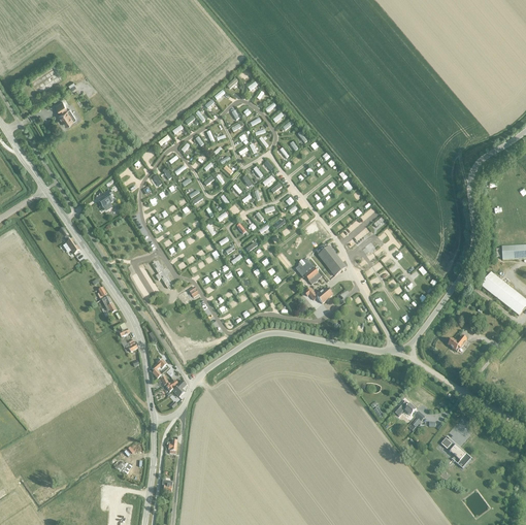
[(229,89),(237,83),(234,79),(227,85),(229,89)]
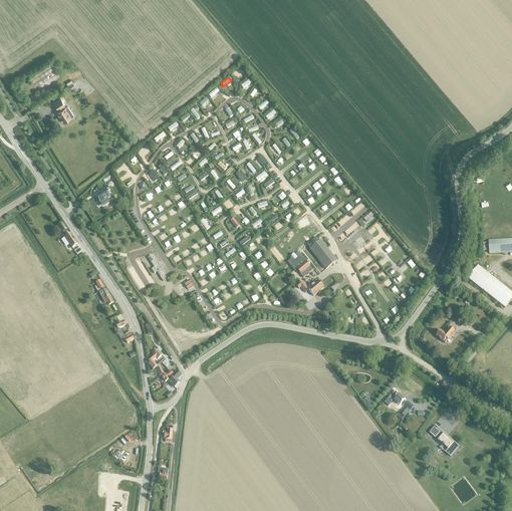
[(243,88),(250,82),(248,79),(240,84),(243,88)]
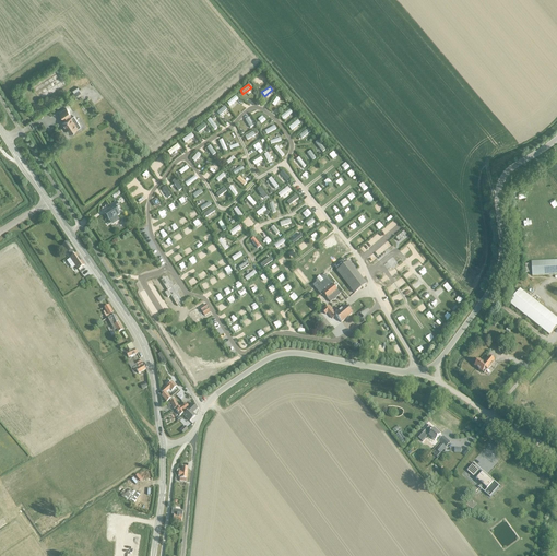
[(236,94),(226,101),(229,105),(238,98),(236,94)]
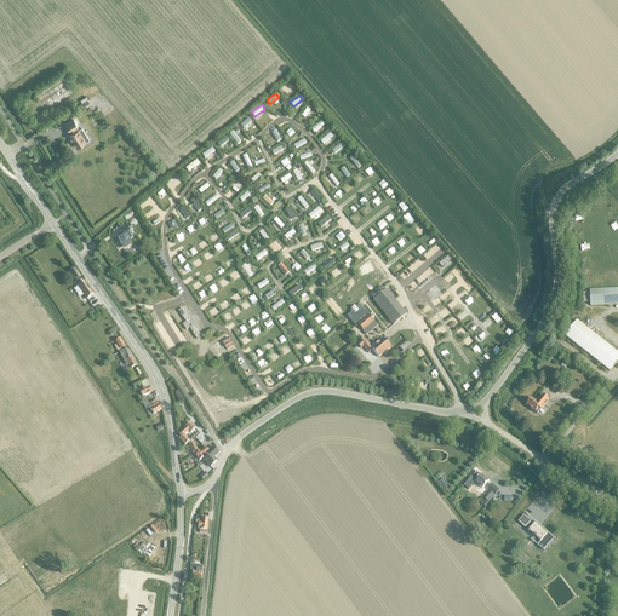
[(91,137),(84,125),(79,128),(76,126),(80,124),(75,116),(68,121),(73,128),(75,131),(72,133),(79,145),(91,137)]
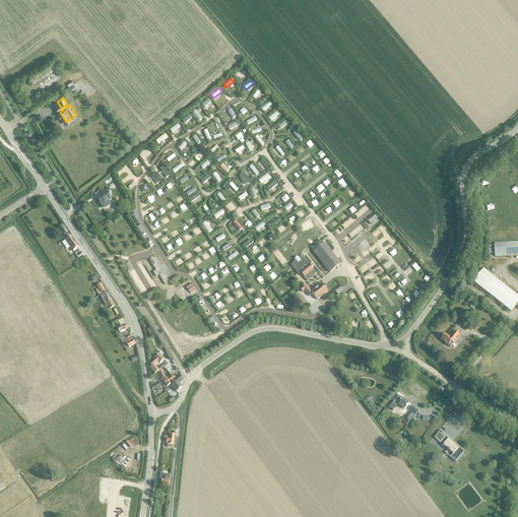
[(247,107),(240,112),(242,115),(249,110),(247,107)]
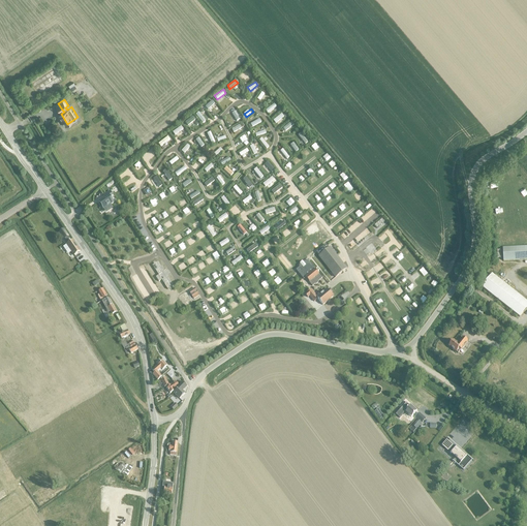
[(230,113),(237,120),(240,118),(235,110),(230,113)]
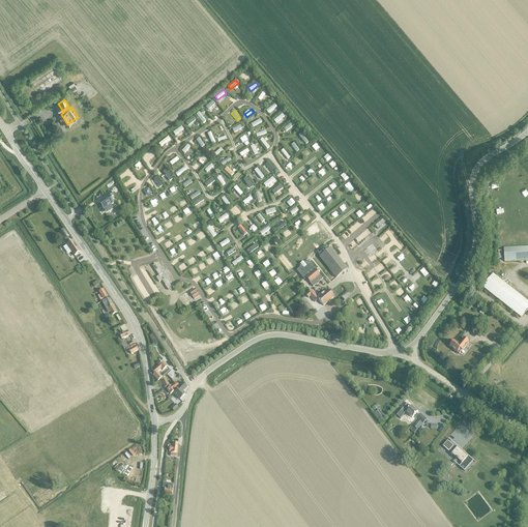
[(274,121),(279,124),(285,115),(282,112),(274,121)]
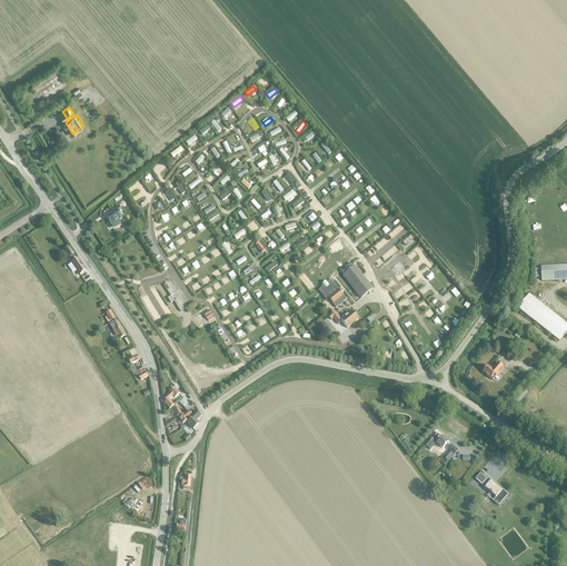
[(196,133),(185,140),(188,145),(198,138),(196,133)]
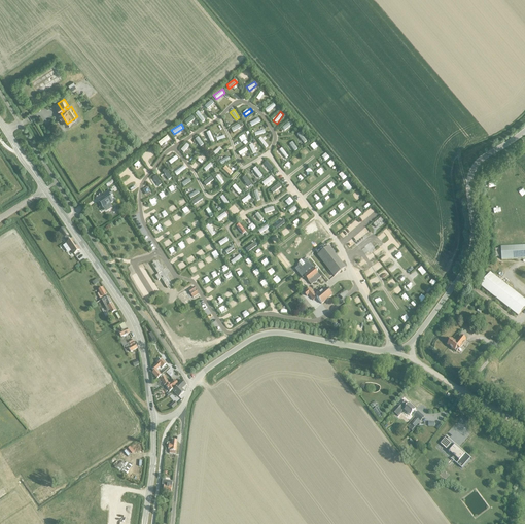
[(239,139),(250,133),(248,130),(237,136),(239,139)]
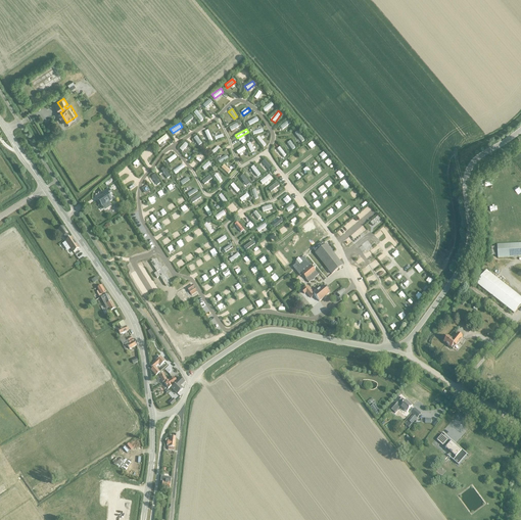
[(166,133),(156,141),(158,144),(168,136),(166,133)]
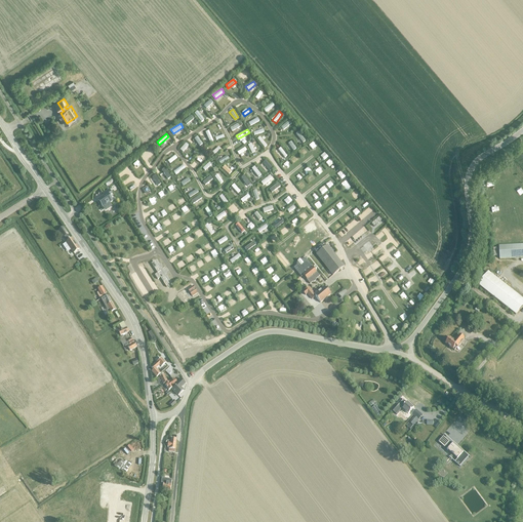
[(199,135),(193,137),(196,147),(203,144),(199,135)]
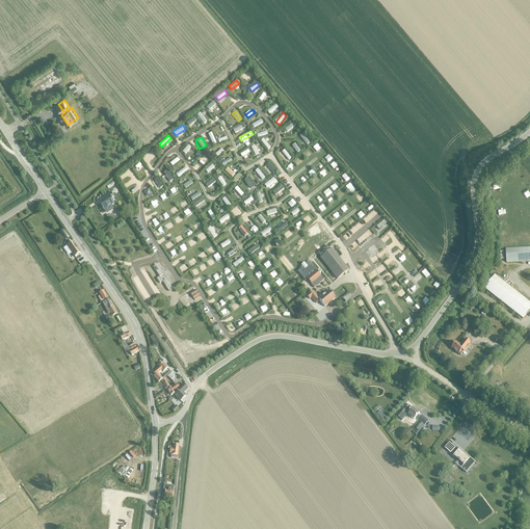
[(268,149),(270,146),(263,137),(260,139),(268,149)]
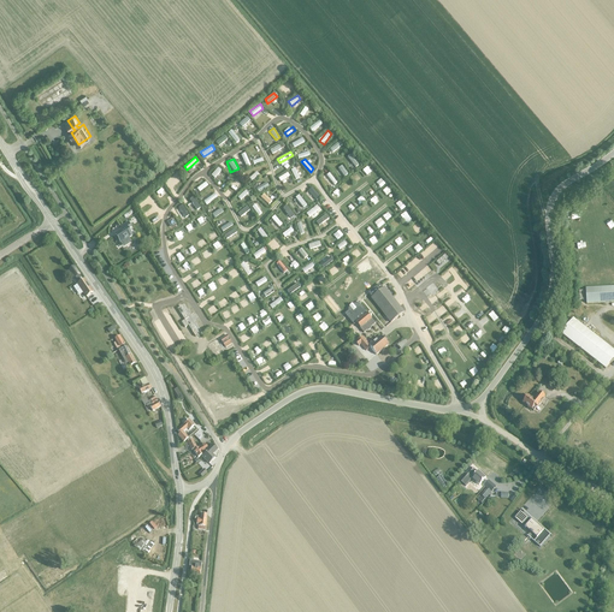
[(218,165),(211,174),(216,178),(223,168),(218,165)]
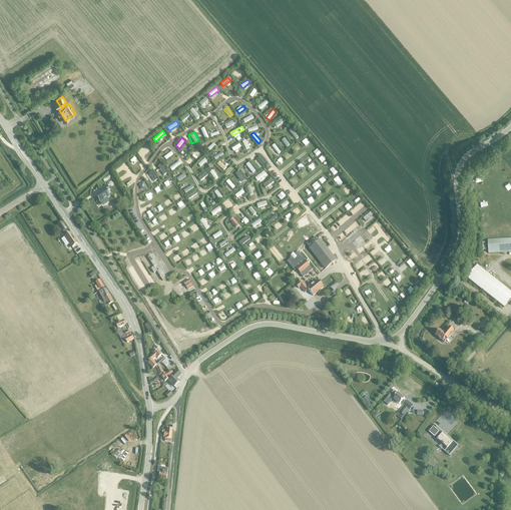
[(245,148),(250,146),(246,138),(241,140),(245,148)]
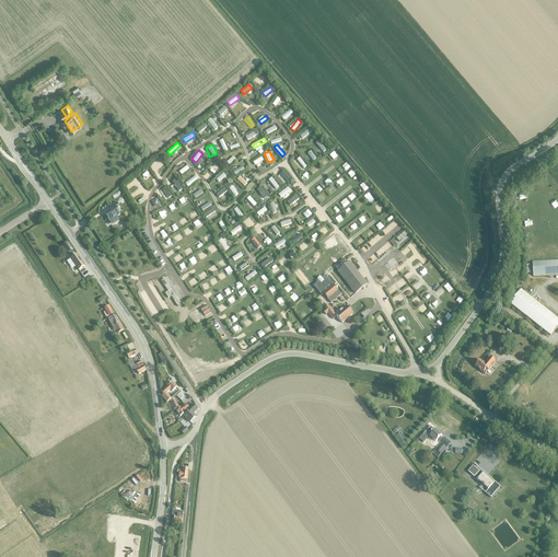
[(259,161),(263,159),(262,155),(253,160),(257,166),(260,164),(259,161)]
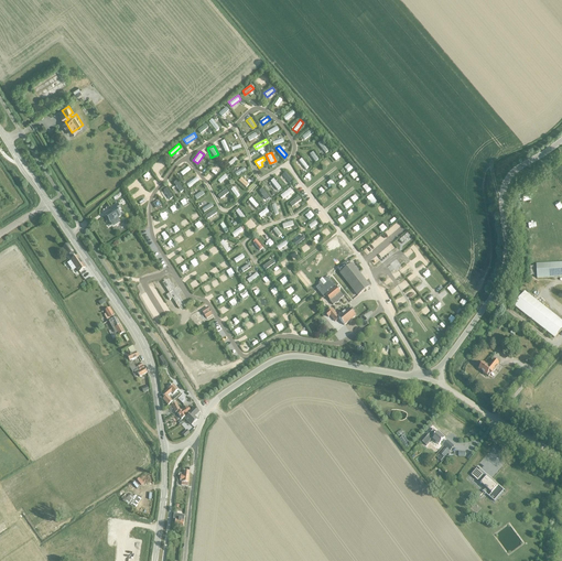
[(296,160),(302,170),(307,166),(302,157),(296,160)]
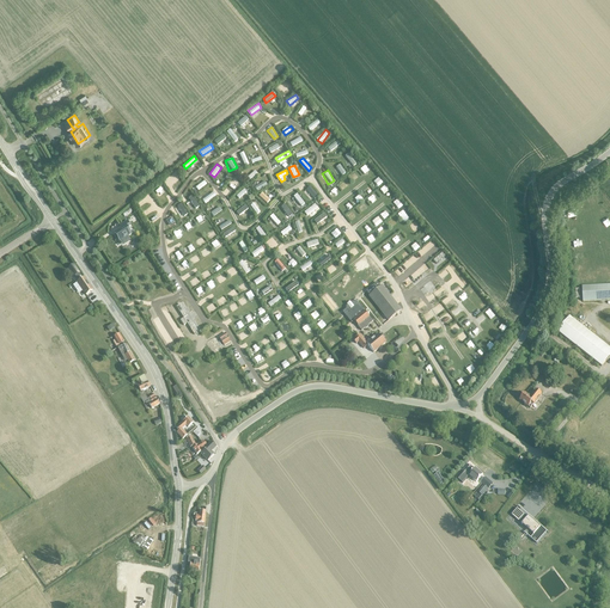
[(164,179),(169,185),(178,178),(175,172),(164,179)]
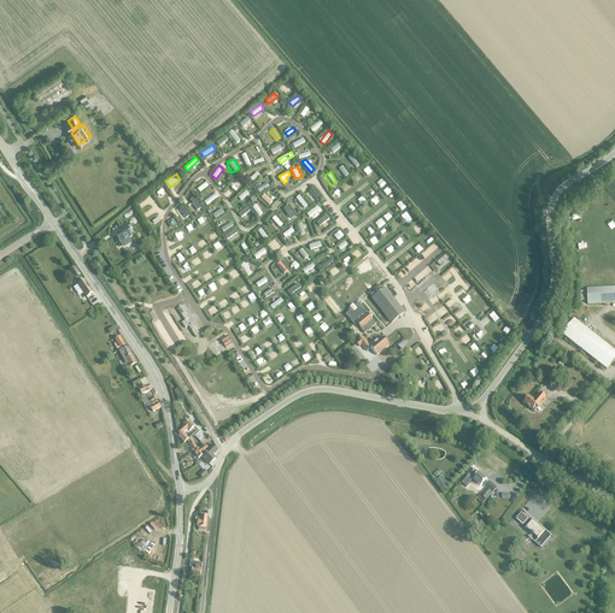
[(236,178),(227,187),(230,189),(239,181),(236,178)]
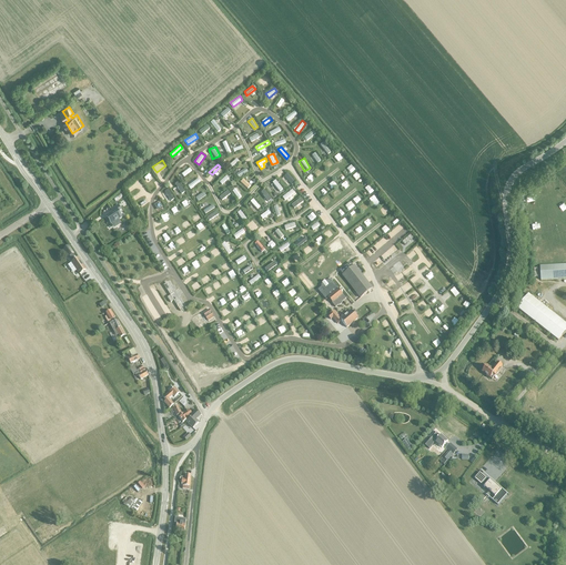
[(190,167),(181,173),(183,177),(192,170),(190,167)]
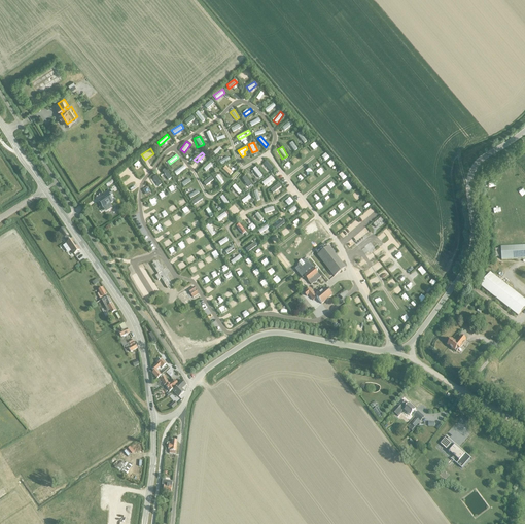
[(268,159),(264,162),(269,169),(272,167),(268,159)]
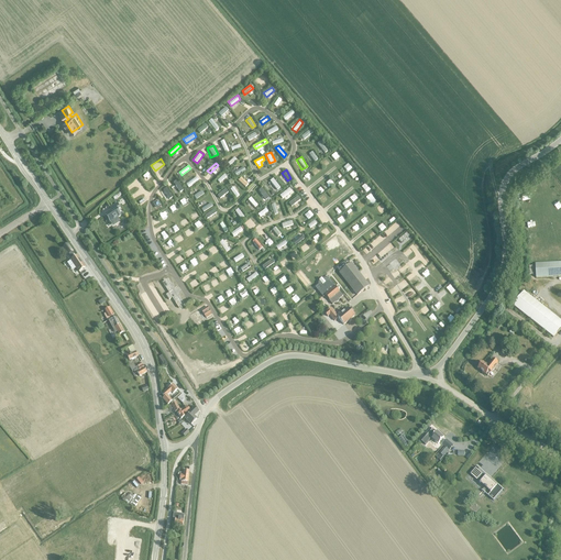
[(224,173),(216,179),(219,183),(227,175),(224,173)]
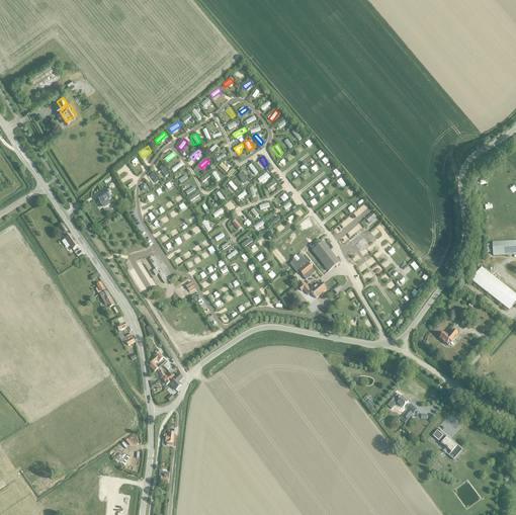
[(180,161),(170,169),(173,172),(182,164),(180,161)]
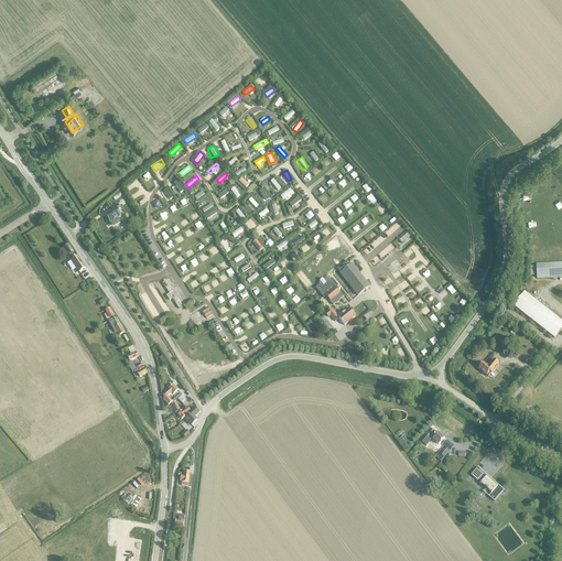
[(245,186),(249,183),(241,176),(238,180),(245,186)]
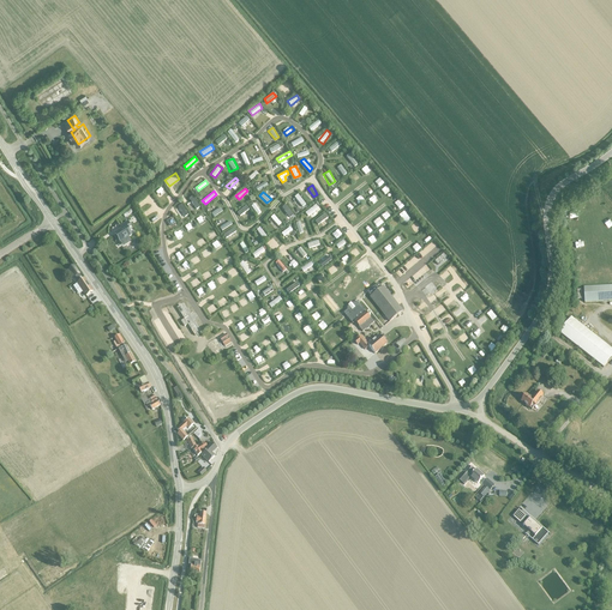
[(294,195),(301,206),(306,204),(298,193),(294,195)]
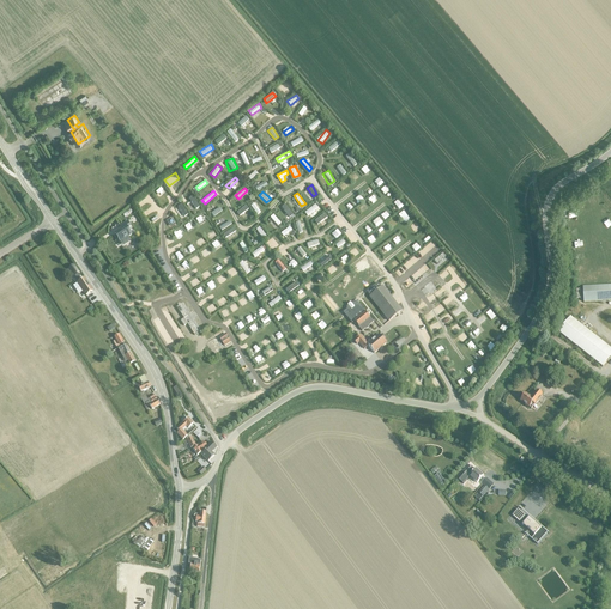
[(191,194),(188,198),(191,200),(188,201),(195,208),(199,203),(191,194)]
